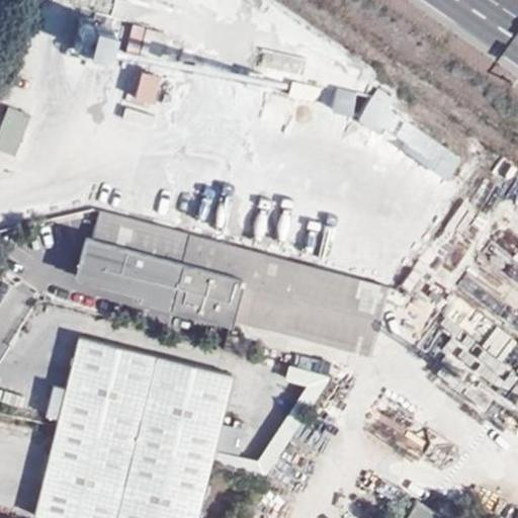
[(82,61),(102,66),(111,23),(91,19),(82,61)]
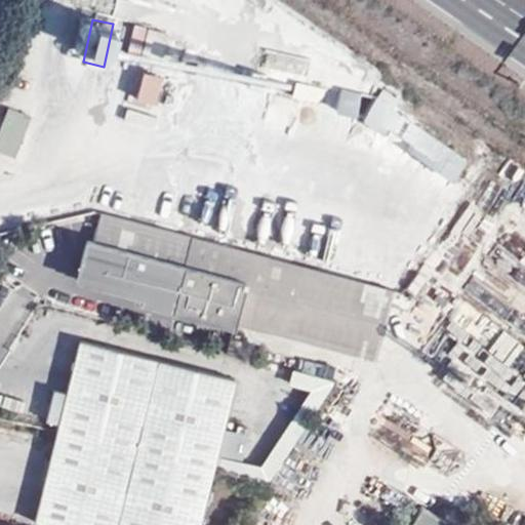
[(158,74),(140,70),(134,95),(153,101),(158,74)]
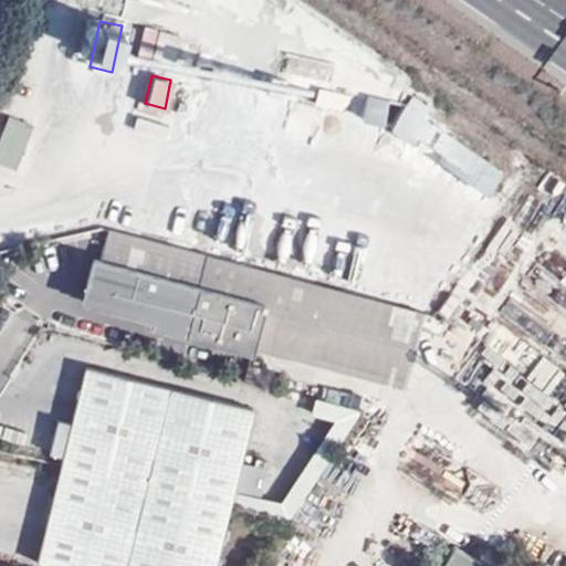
[(381,121),(388,101),(368,95),(362,114),(381,121)]
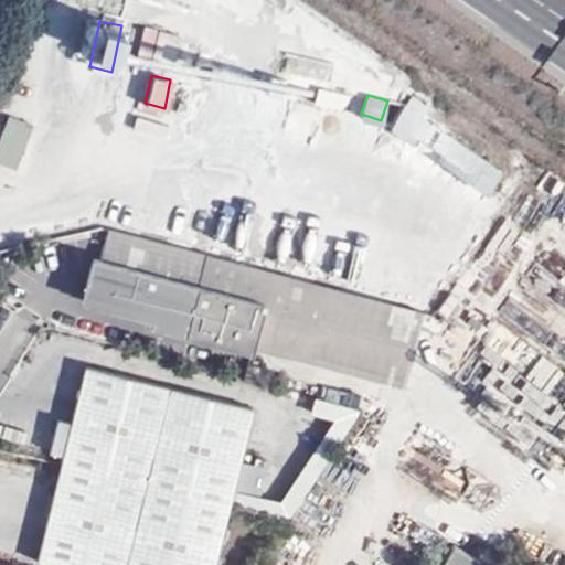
[(403,104),(390,124),(486,189),(499,169),(403,104)]
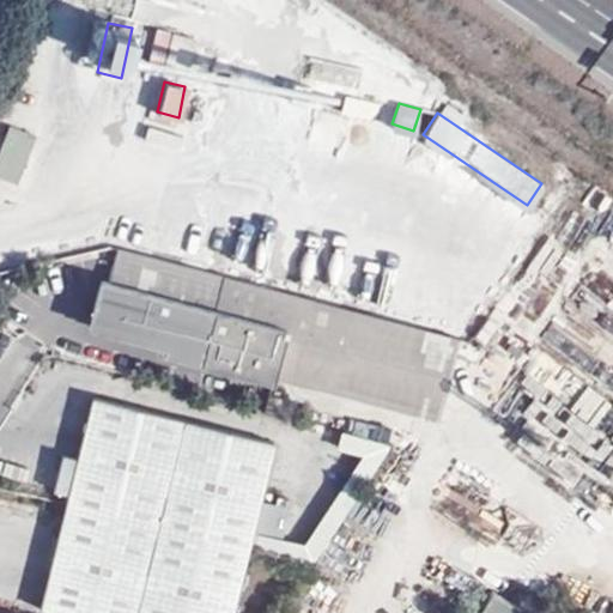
[(35,135),(8,126),(0,147),(0,176),(16,182),(35,135)]
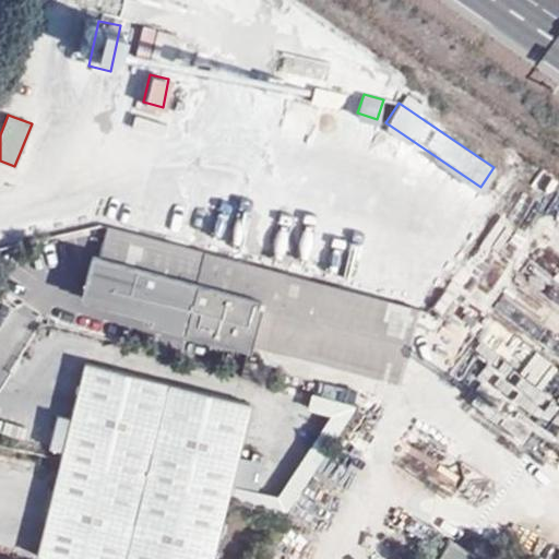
[(133,117),(131,131),(159,135),(161,121),(133,117)]
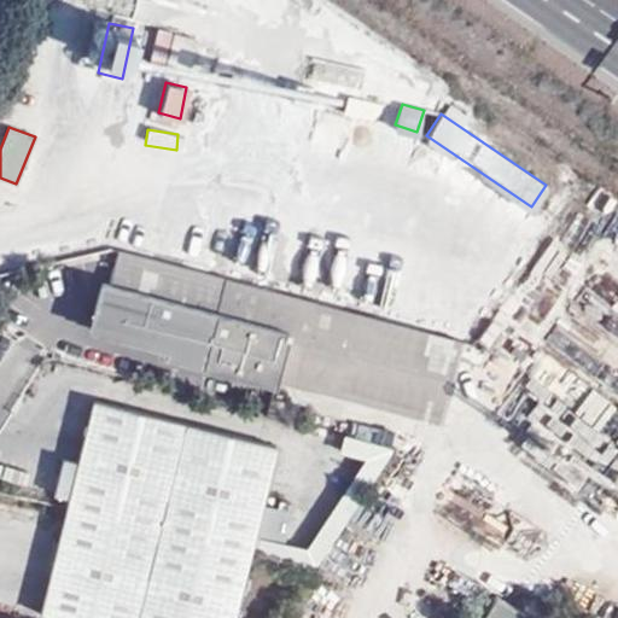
[(219,280),(109,252),(101,285),(93,286),(85,315),(91,330),(198,357),(219,280)]
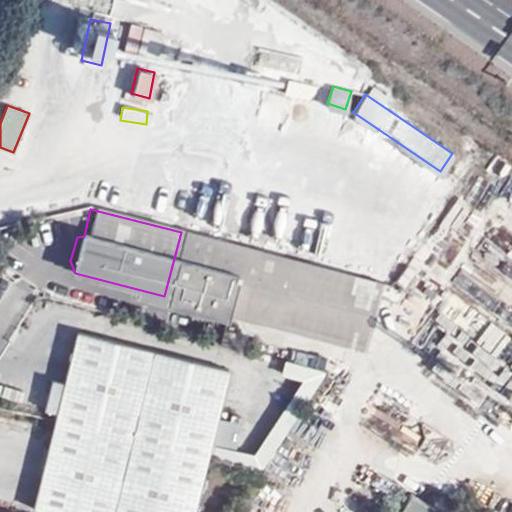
[(164,296),(226,313),(244,248),(181,232),(164,296)]
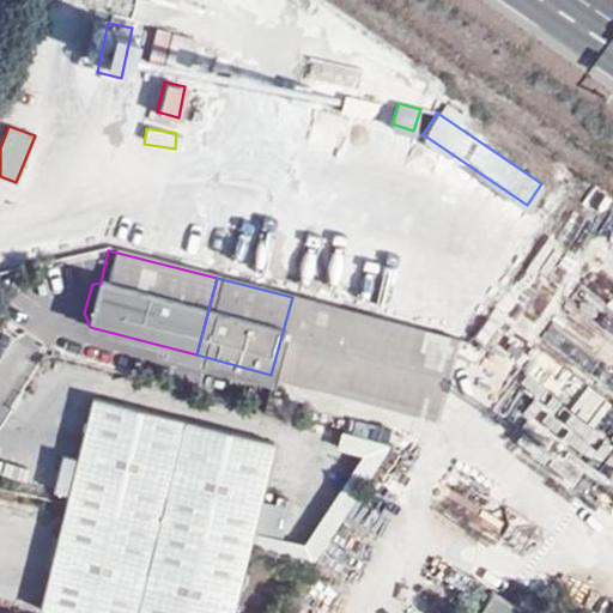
[(430,417),(450,337),(292,297),(271,375),(430,417)]
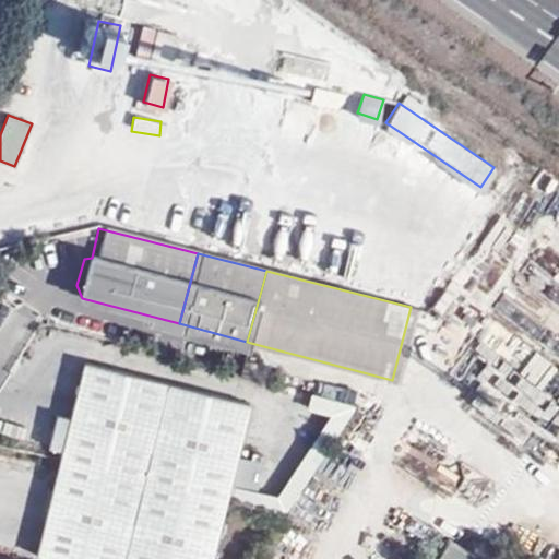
[(205,558),(241,403),(81,365),(35,558),(36,558),(205,558)]
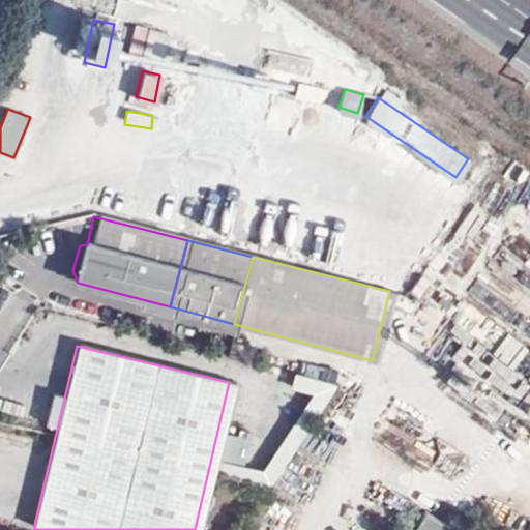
[(246,477),(270,482),(296,440),(303,410),(316,412),(329,390),(331,380),(294,372),(291,387),(308,391),(305,403),(263,469),(243,465),(249,437),(225,432),(218,460),(246,477)]
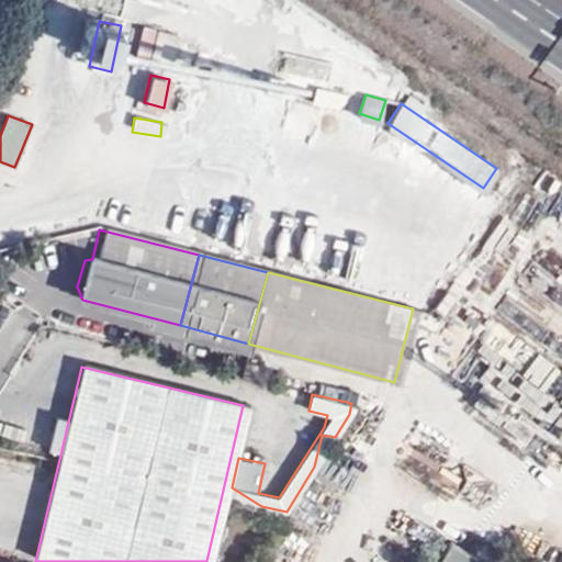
[(434,561),(465,561),(471,550),(445,539),(434,561)]
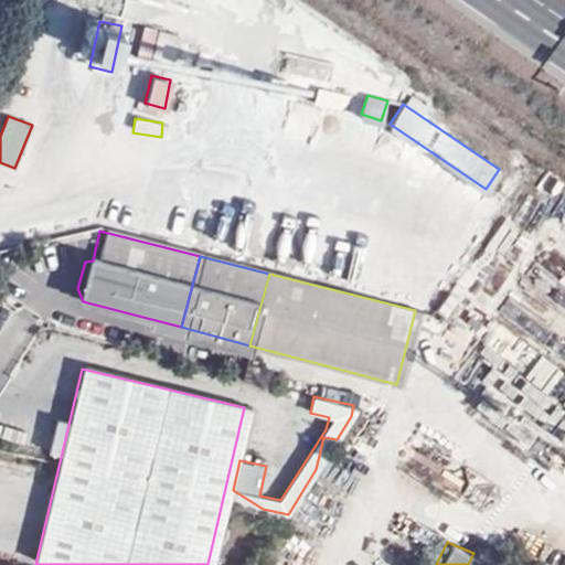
All buildings are outlined.
